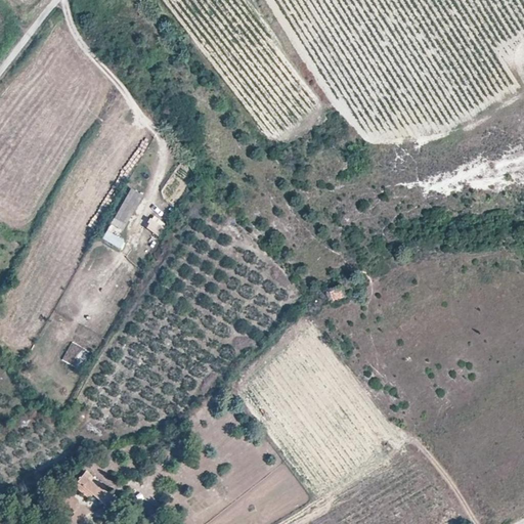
[(124,228),(142,195),(132,189),(114,222),(124,228)]
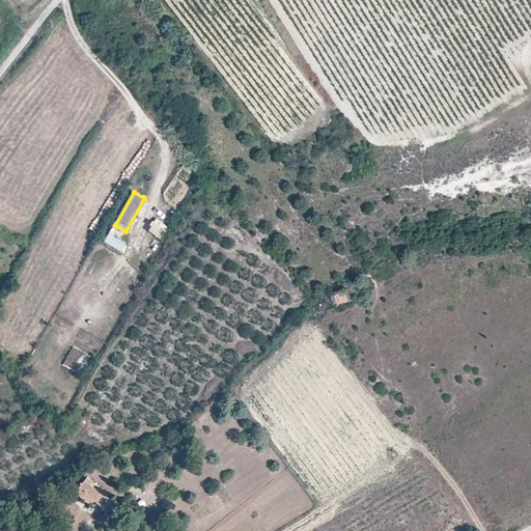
[(161,241),(169,228),(155,219),(146,232),(161,241)]
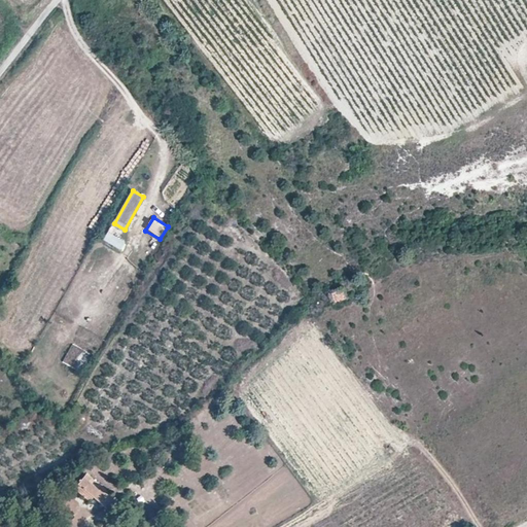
[(123,251),(127,242),(107,233),(103,242),(123,251)]
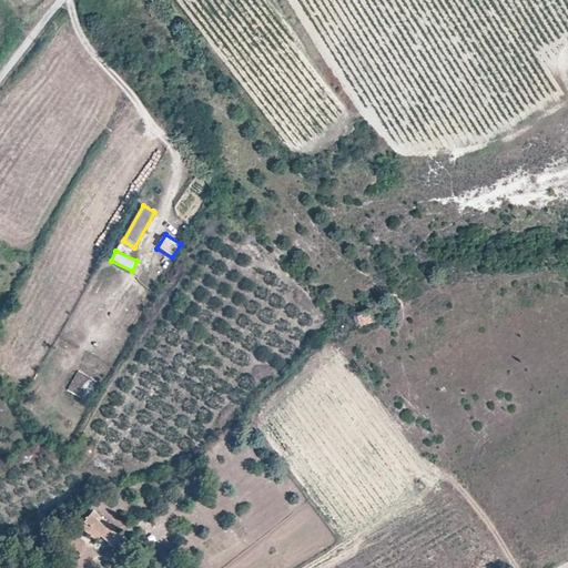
[(376,321),(373,311),(361,315),(364,325),(376,321)]
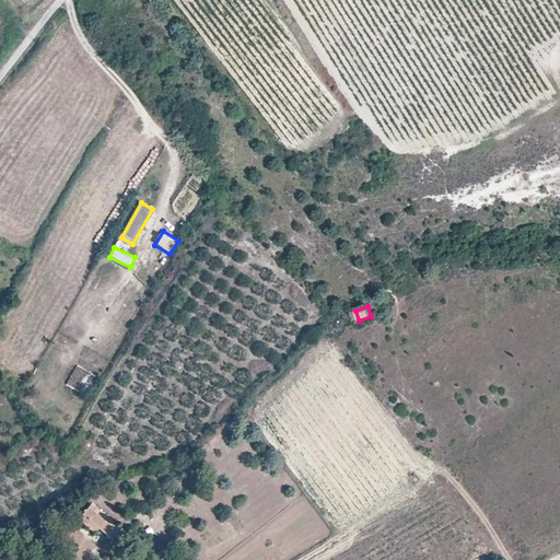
[(116,524),(96,508),(94,510),(90,506),(82,514),(98,528),(106,535),(116,524)]
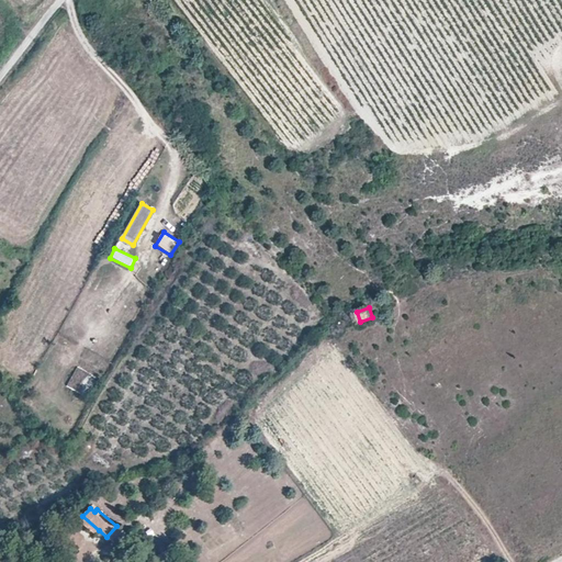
[(99,530),(82,516),(78,521),(94,536),(99,530)]
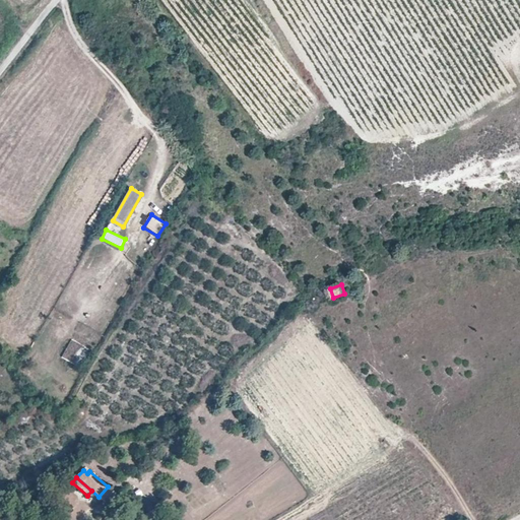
All buildings are outlined.
